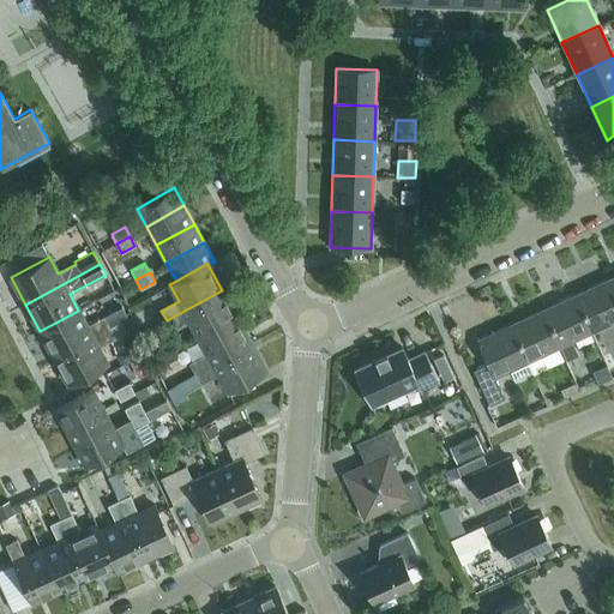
[(613,320),(613,295),(607,280),(575,294),(591,331),(613,320)]
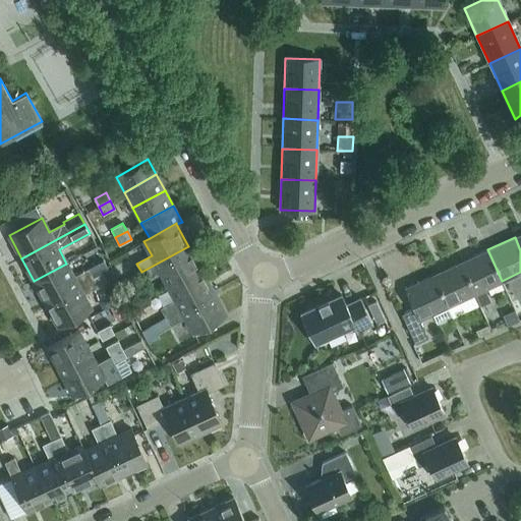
[(141,272),(147,281),(161,273),(168,286),(200,269),(188,246),(141,272)]
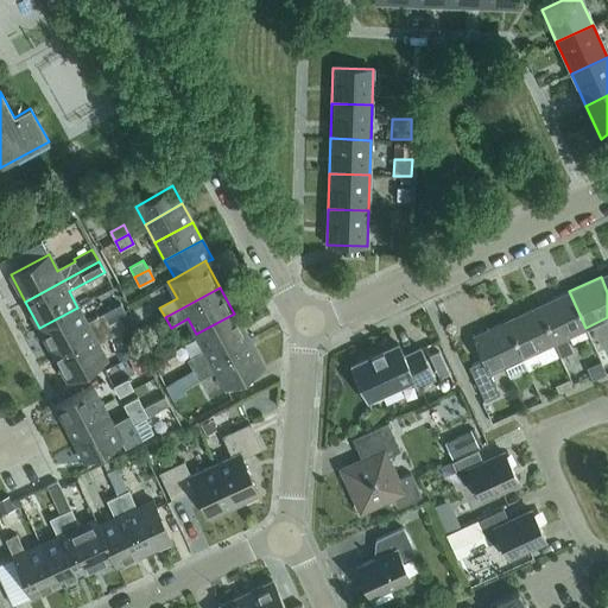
[(562,358),(572,353),(565,337),(586,328),(569,291),(537,306),(553,343),(555,342),(562,358)]
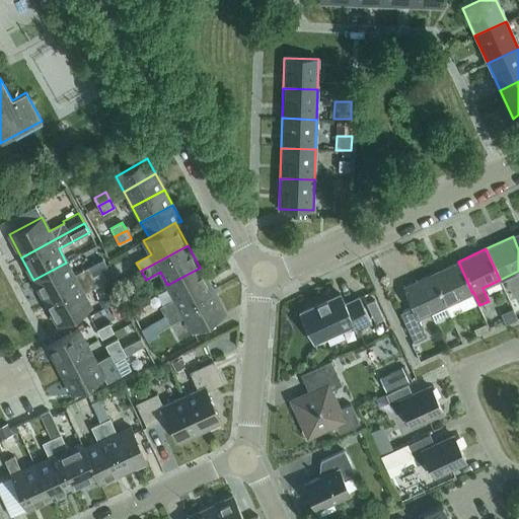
[(103,260),(88,269),(92,276),(107,267),(103,260)]
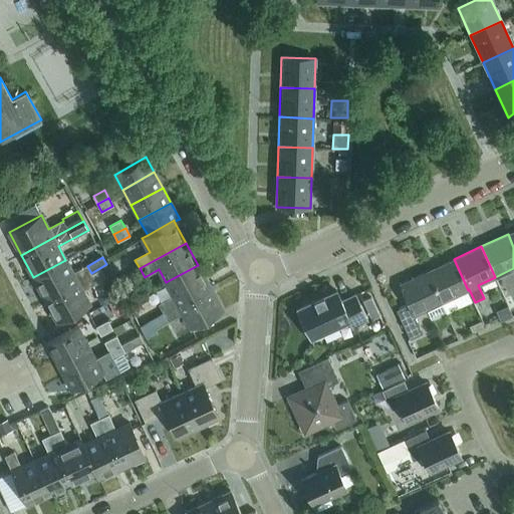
[(427,271),(441,302),(468,290),(454,259),(427,271)]
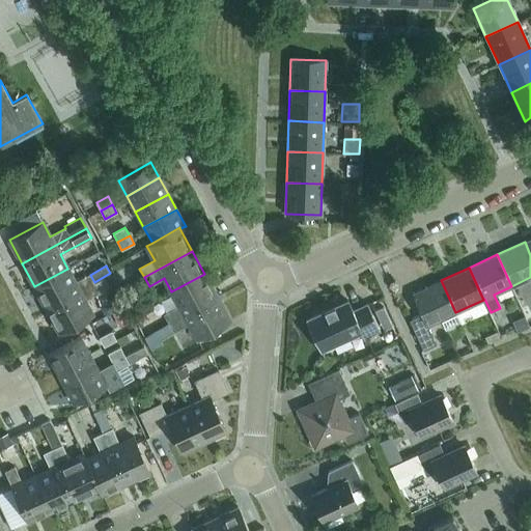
[(75,282),(67,269),(34,286),(47,309),(94,283),(94,282),(90,275),(75,282)]
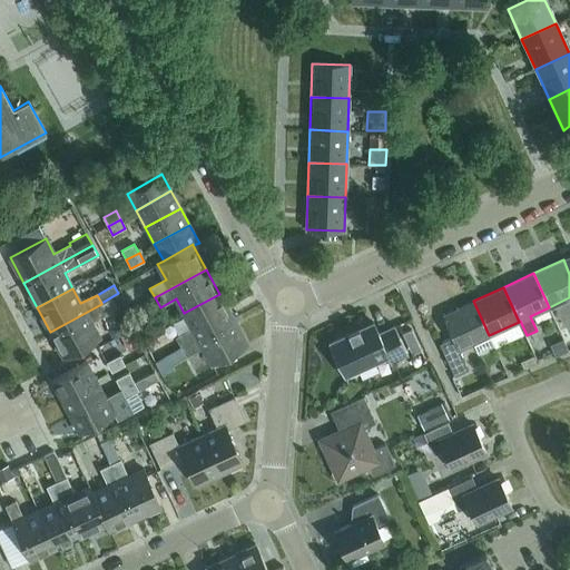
[(184,313),(193,328),(176,337),(182,346),(233,318),(219,294),(184,313)]
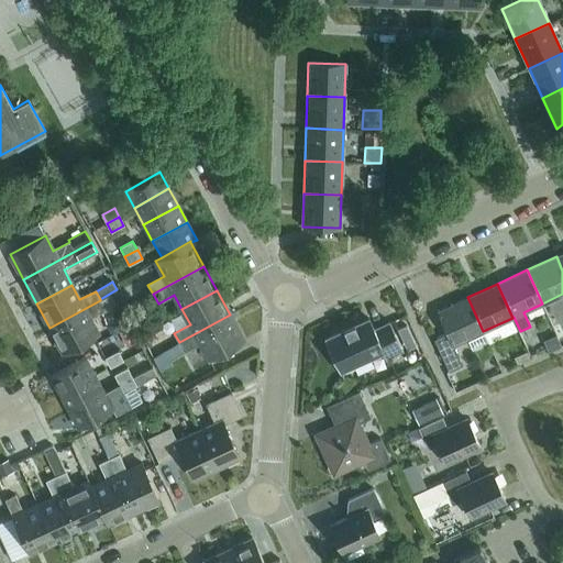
[(466,339),(472,349),(487,341),(483,331),(467,297),(438,311),(448,332),(433,339),(448,371),(450,370),(462,364),(454,344),(466,339)]
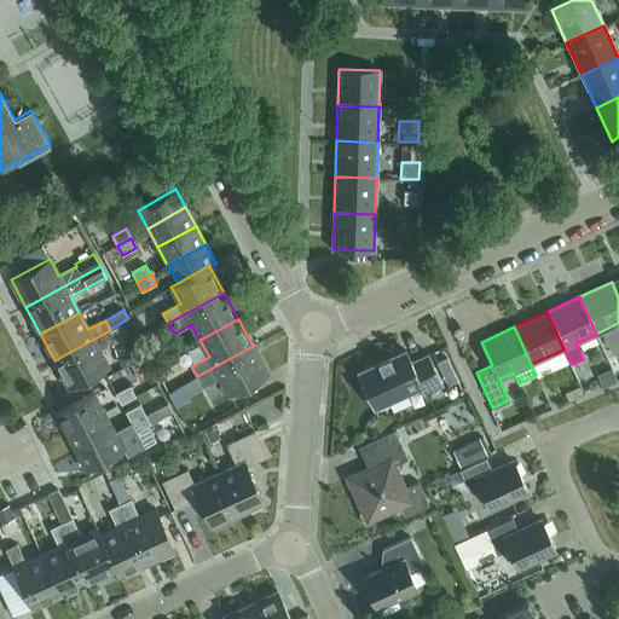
[(99,351),(116,341),(110,330),(55,360),(69,388),(108,368),(99,351)]
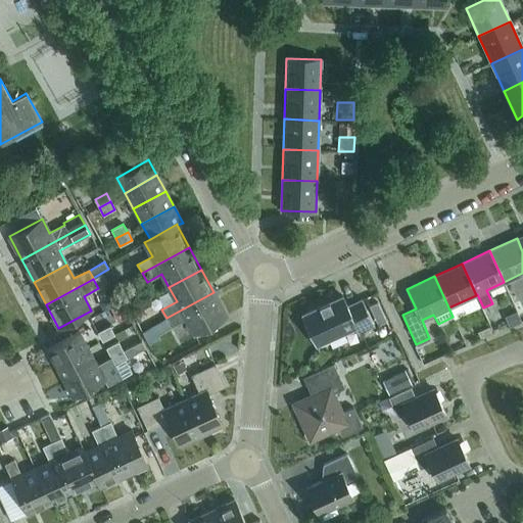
[(172,327),(186,319),(194,333),(226,316),(214,292),(167,318),(167,319),(158,323),(162,330),(171,326),(172,327)]
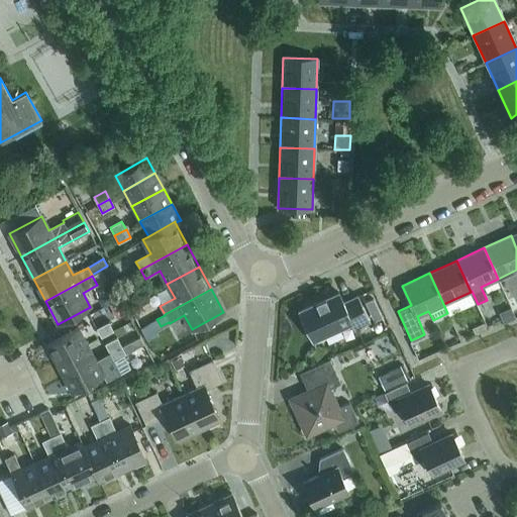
[(343,303),(338,292),(299,311),(313,341),(351,323),(354,330),(370,323),(357,297),(343,303)]
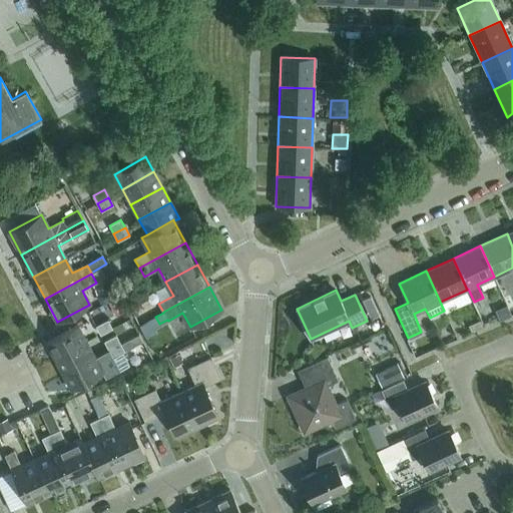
[(375,306),(371,297),(363,301),(367,310),(375,306)]
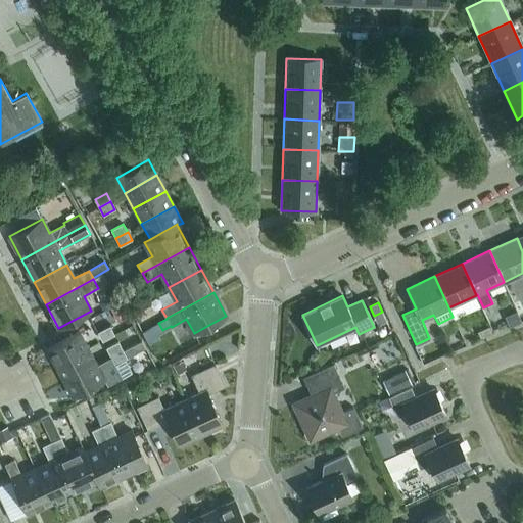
[(516,310),(505,315),(511,326),(521,321),(516,310)]
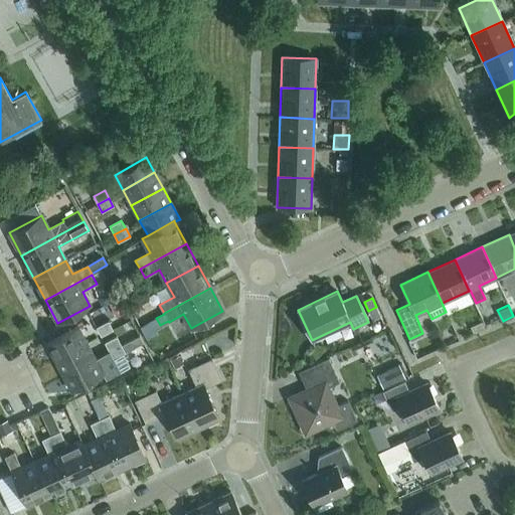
[(141,326),(151,321),(145,311),(135,316),(141,326)]
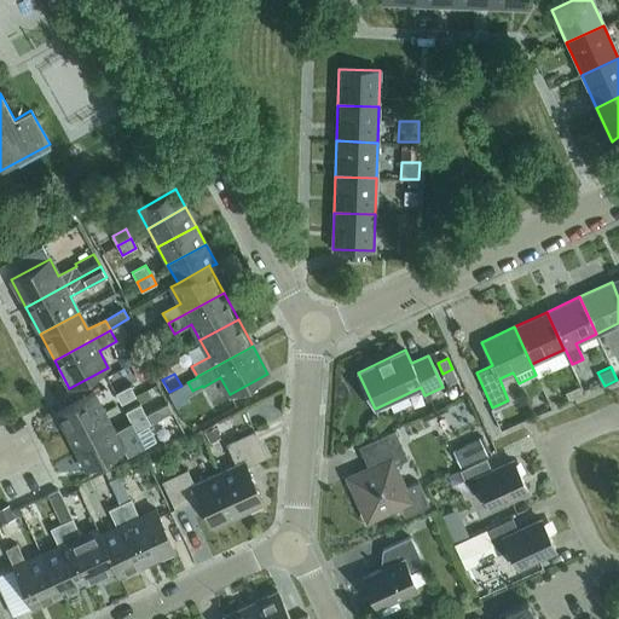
[(116,393),(121,403),(136,395),(129,386),(116,393)]
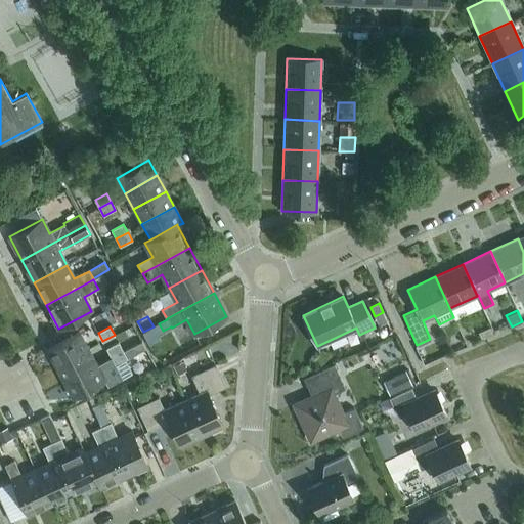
[(154,326),(141,334),(147,346),(160,340),(158,336),(154,326)]
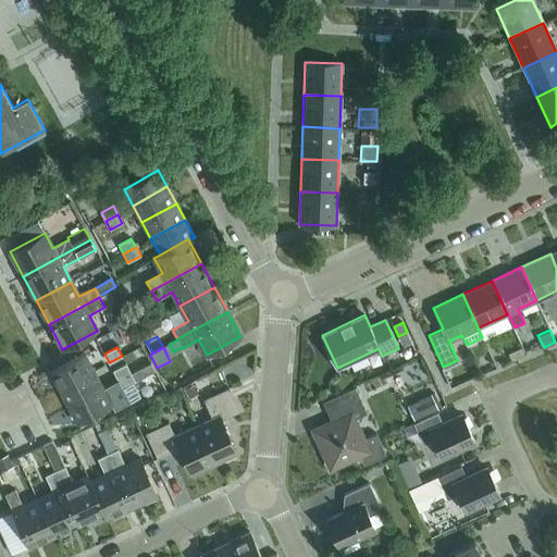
[(511,361),(523,356),(520,347),(508,353),(511,361)]
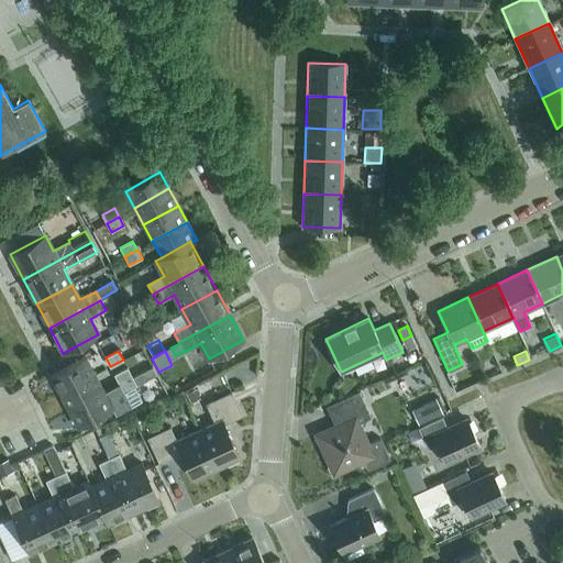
[(492,356),(478,363),(485,377),(498,371),(492,356)]
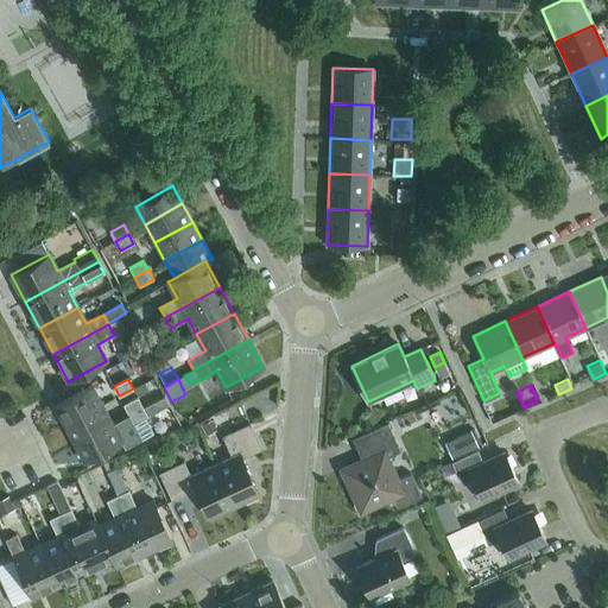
[(65,425),(102,405),(93,386),(55,406),(65,425)]
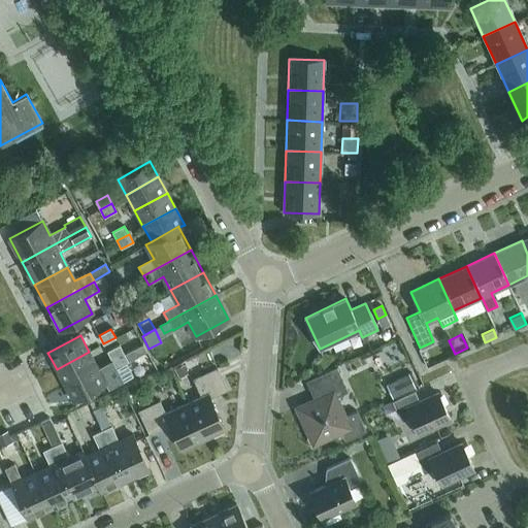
[(426,355),(437,350),(433,341),(422,347),(426,355)]
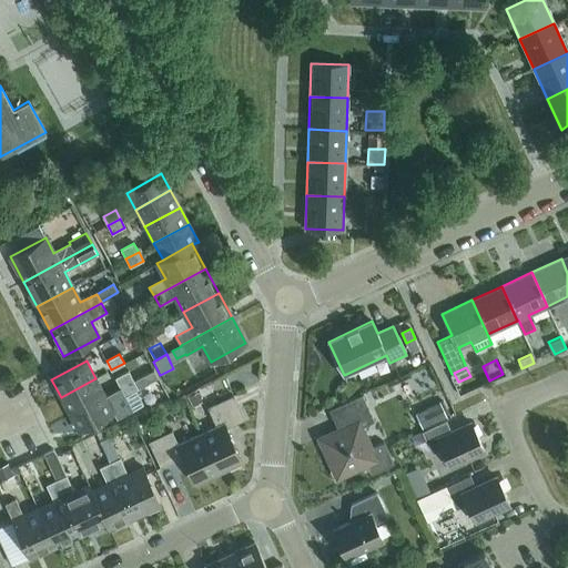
[(115,378),(120,387),(133,381),(129,372),(115,378)]
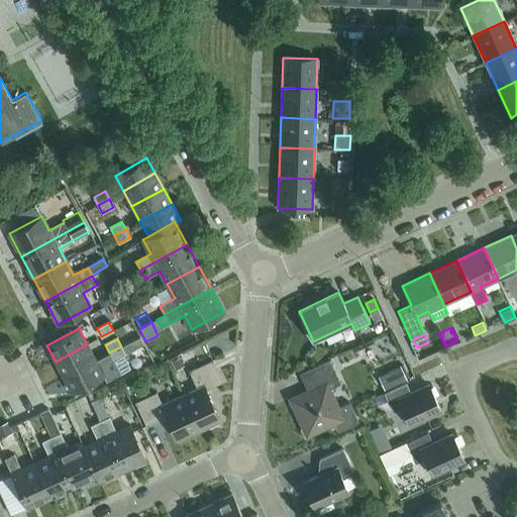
[(95,359),(87,344),(56,362),(64,377),(95,359)]
